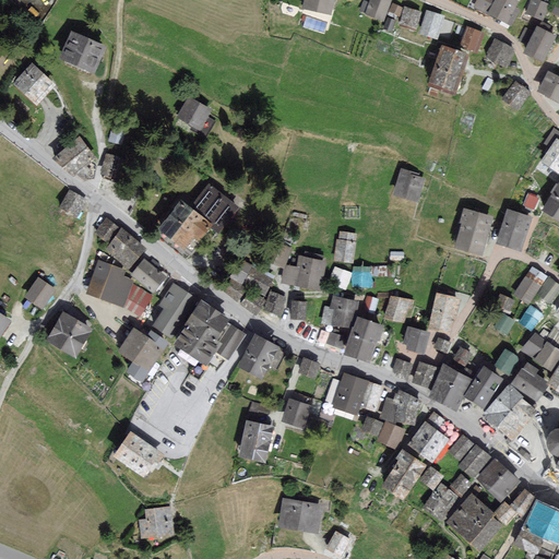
[(306,0),(305,8),(330,13),(332,0),(306,0)]
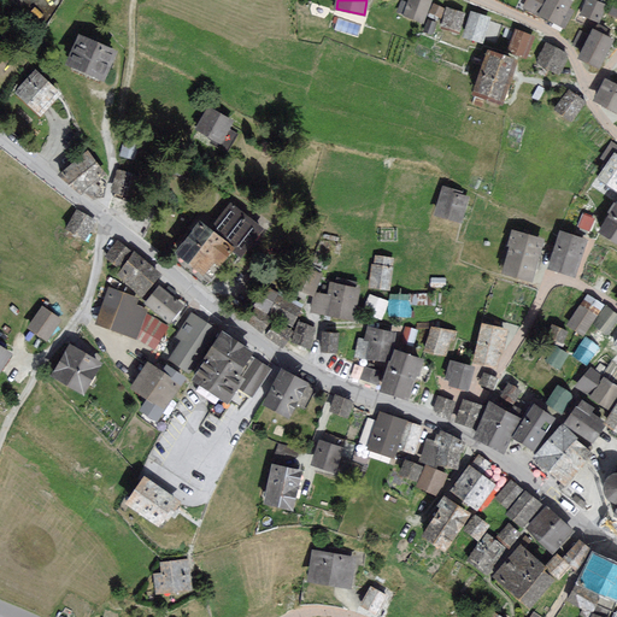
[(429,0),(410,0),(406,11),(405,16),(421,22),(429,0)]
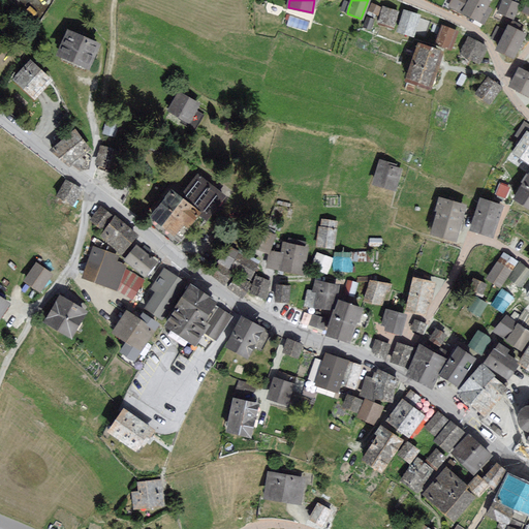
[(453,0),(449,7),(469,17),(481,24),(490,9),(485,7),(489,1),(487,0),(453,0)]
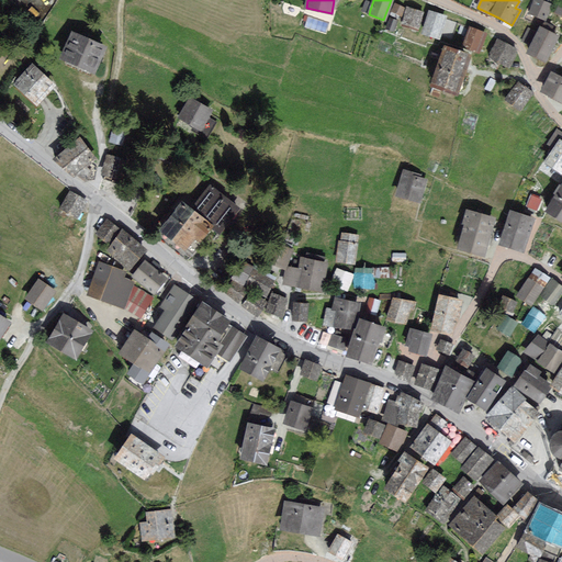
[(550,4),(539,0),(535,0),(530,12),(544,18),(550,4)]
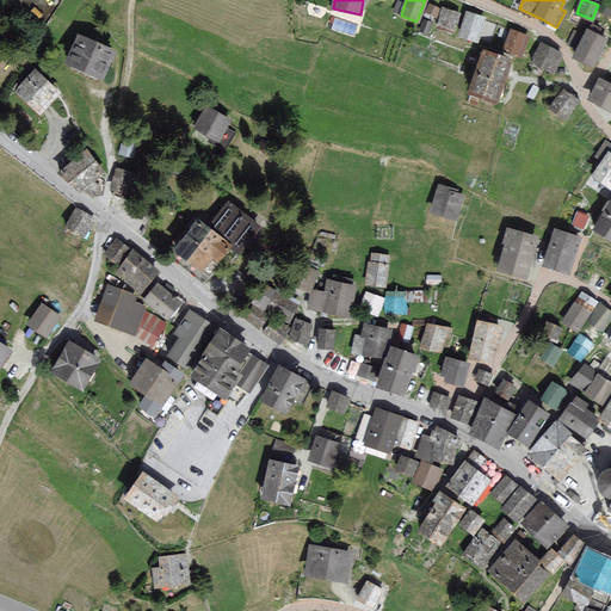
[(439,7),(430,4),(426,12),(437,16),(439,7)]
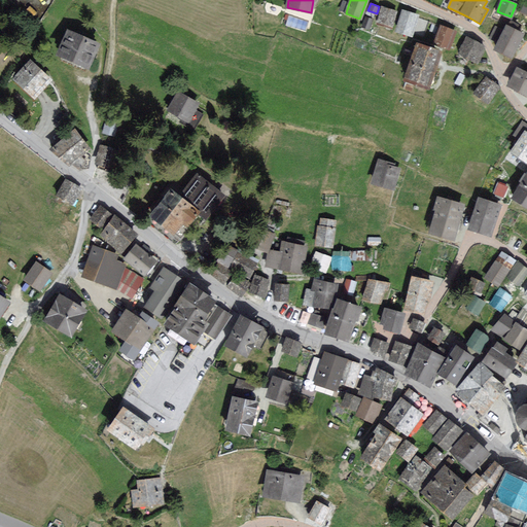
[(390,9),(382,7),(378,22),(391,26),(395,10),(390,9)]
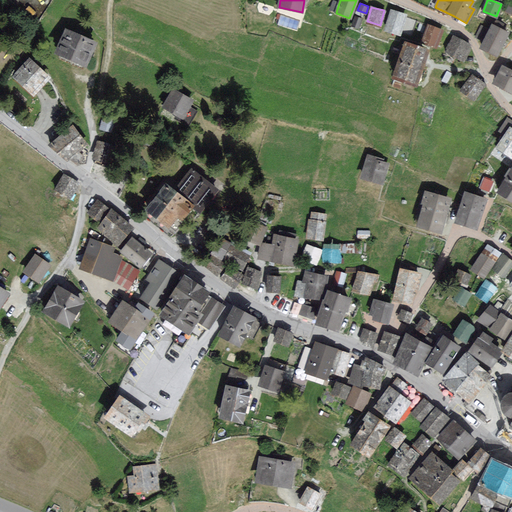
[(405,15),(391,10),(385,30),(399,34),(405,15)]
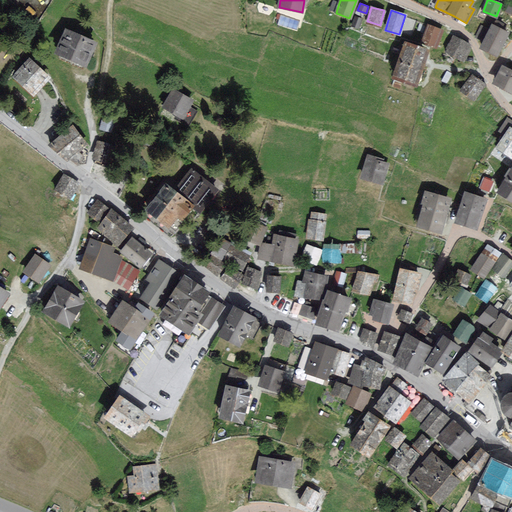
[(361,19),(355,17),(352,25),(358,27),(361,19)]
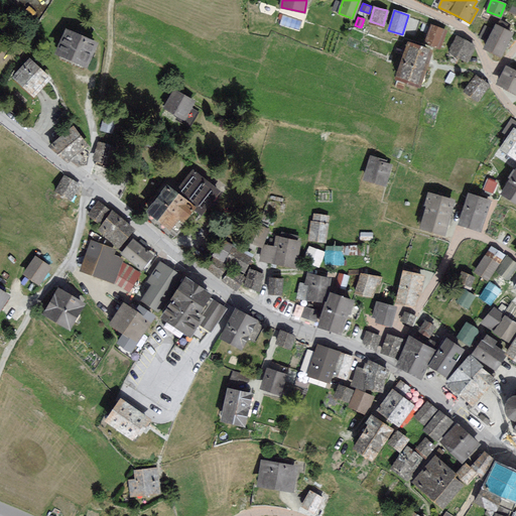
[(445,31),(432,26),(426,43),(439,48),(445,31)]
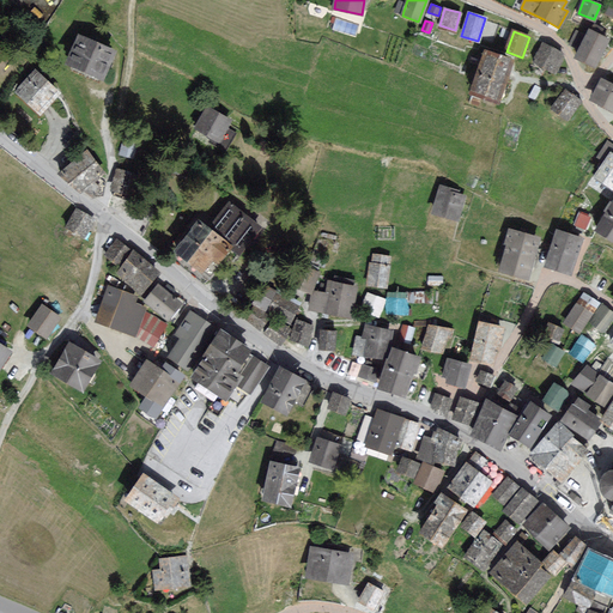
[(608,40),(590,31),(577,56),(596,66),(605,47),(608,40)]
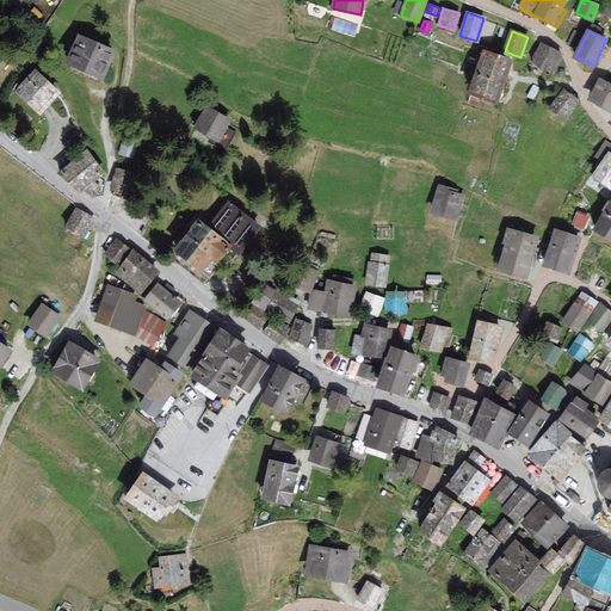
[(113,51),(80,36),(68,63),(86,71),(102,78),(113,51)]
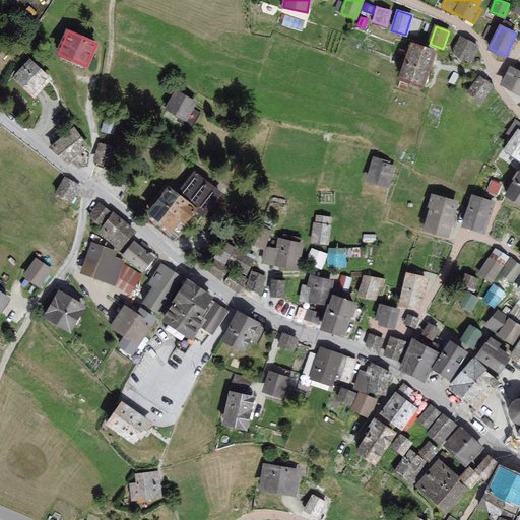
[(477,47),(461,38),(454,52),(470,60),(477,47)]
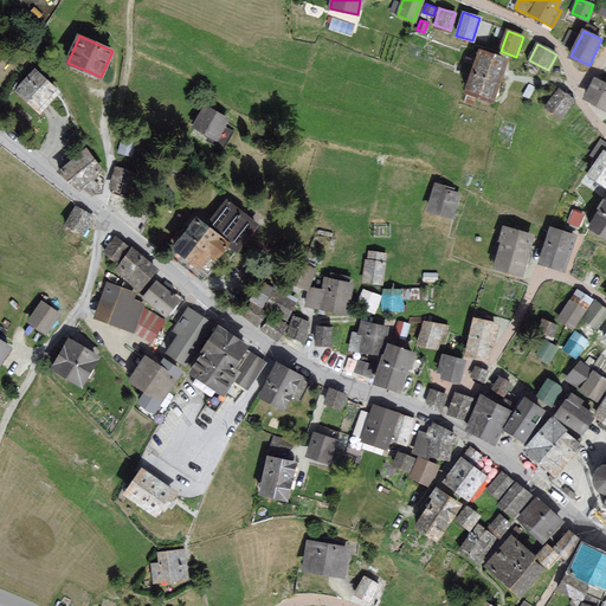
[(505,59),(482,51),(469,89),(492,97),(505,59)]
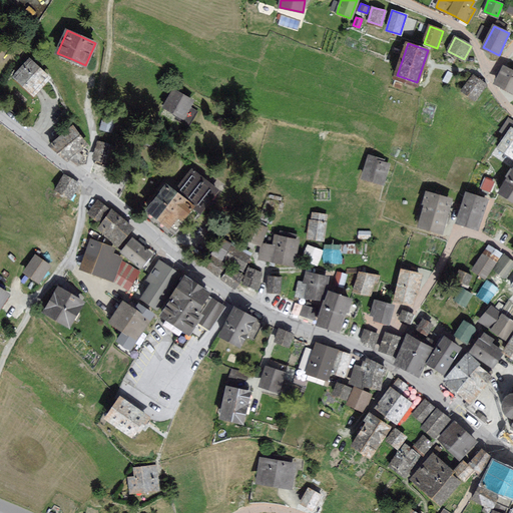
[(42,71),(30,60),(13,77),(33,95),(49,78),(42,71)]
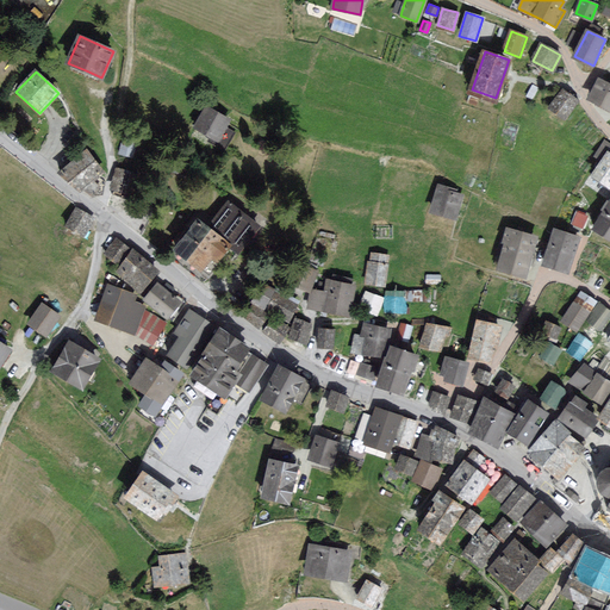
[(609,86),(598,80),(596,85),(590,99),(609,109),(609,86)]
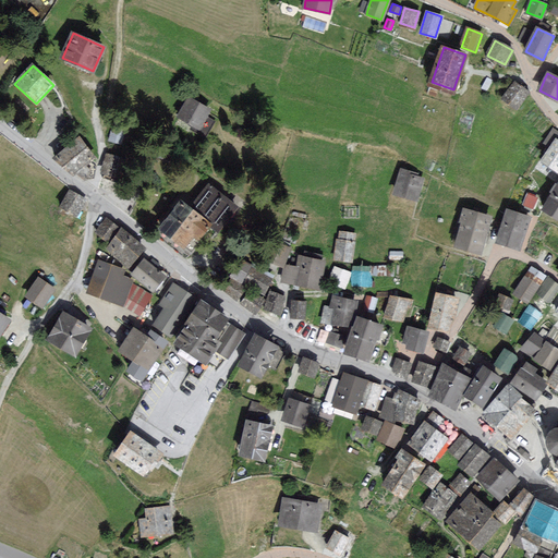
[(522,87),(516,83),(505,99),(516,107),(528,91),(522,87)]
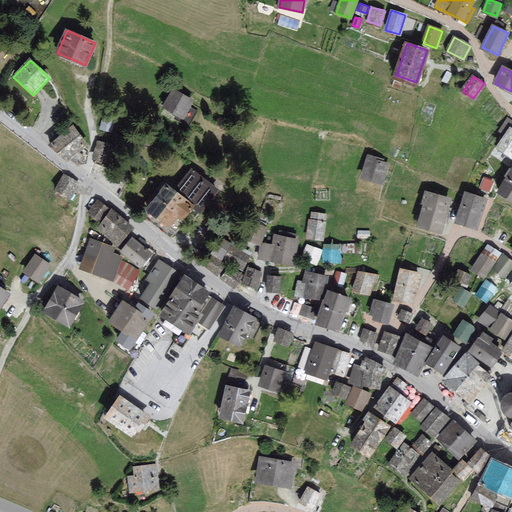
[(191,101),(173,91),(164,107),(179,115),(183,117),(191,101)]
